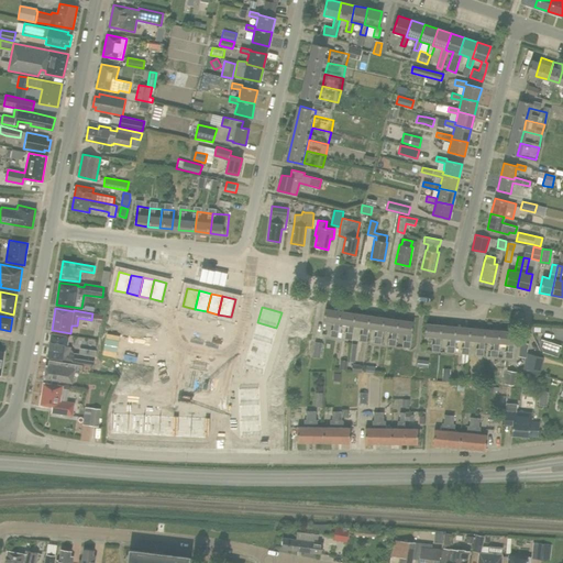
[(373,321),(353,322),(353,339),(374,338),(373,321)]
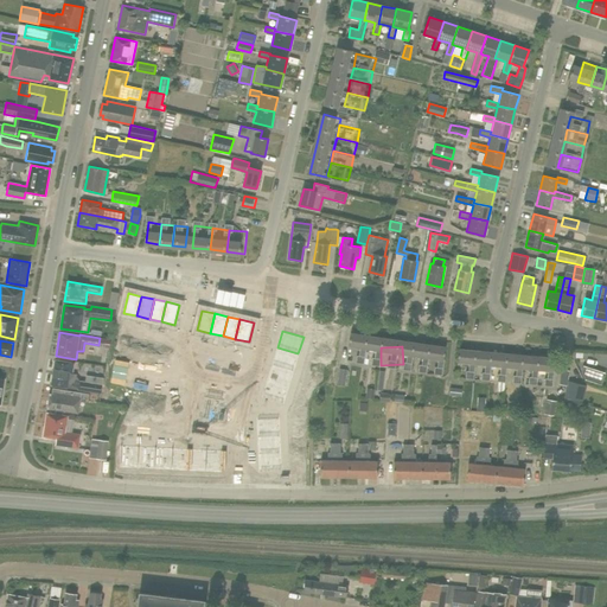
[(436,346),(434,366),(448,366),(449,346),(436,346)]
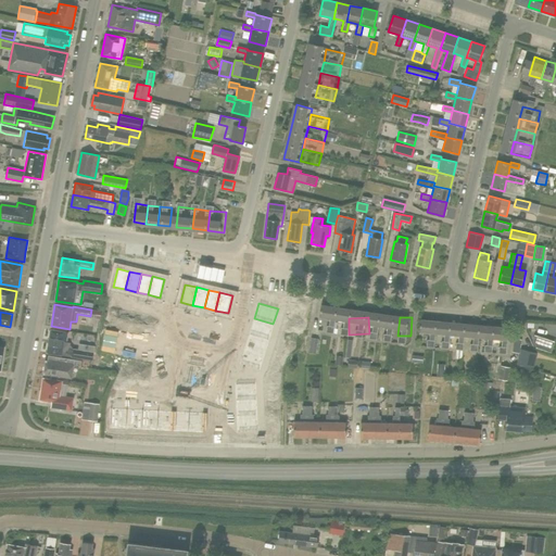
[(412,317),(411,336),(422,337),(424,318),(412,317)]
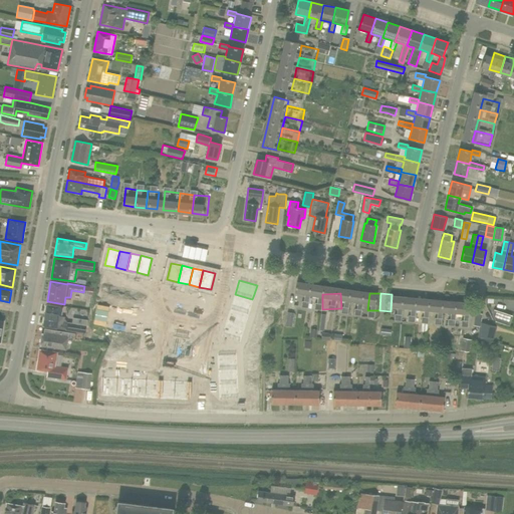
[(235,294),(231,308),(248,313),(251,306),(250,305),(252,299),(235,294)]
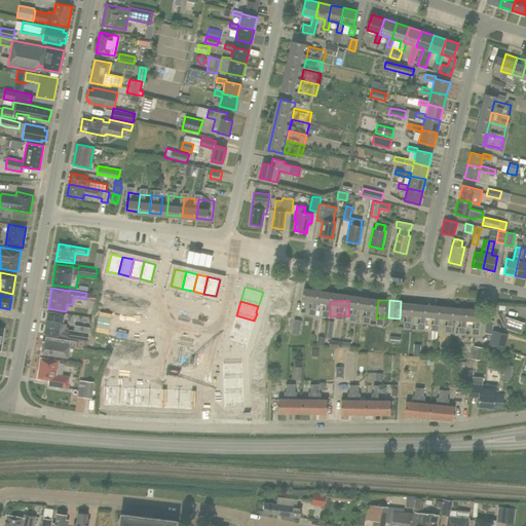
[(401,301),(400,318),(410,320),(412,302),(401,301)]
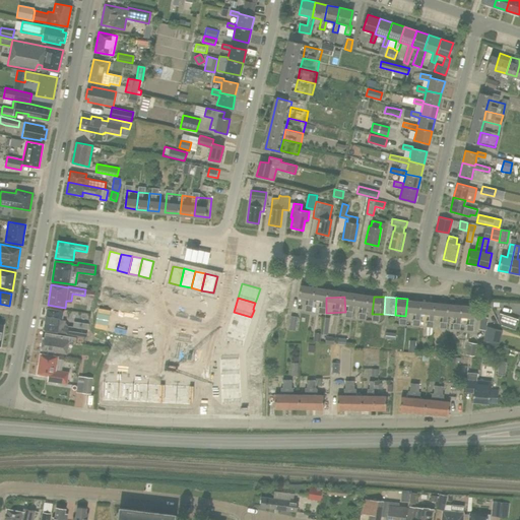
[(407,299),(405,316),(417,317),(418,300),(407,299)]
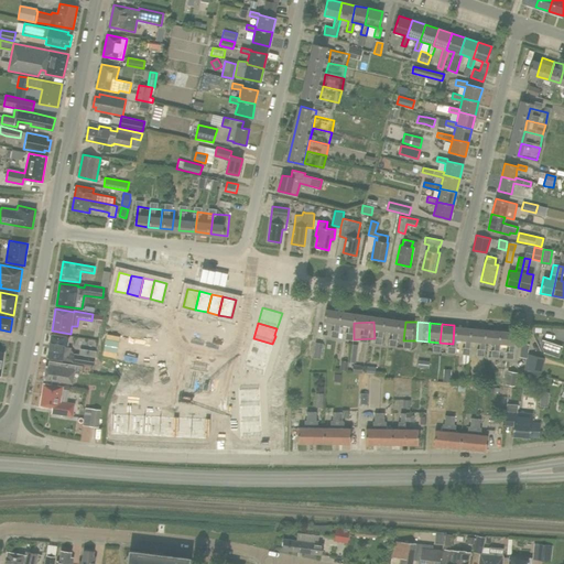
[(475,326),(474,345),(487,346),(488,327),(475,326)]
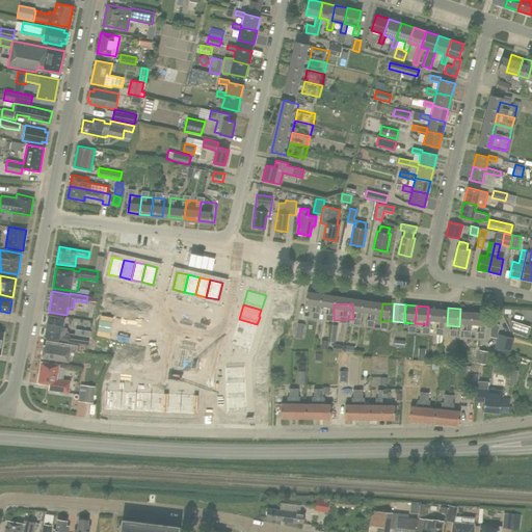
[(531,317),(531,308),(515,308),(515,318),(531,317)]
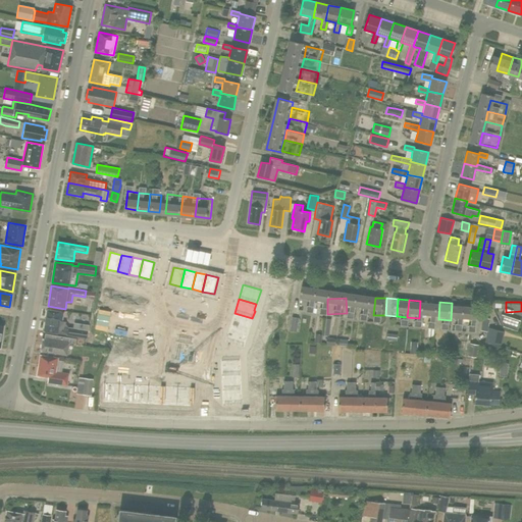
[(452,303),(451,320),(461,321),(463,304),(452,303)]
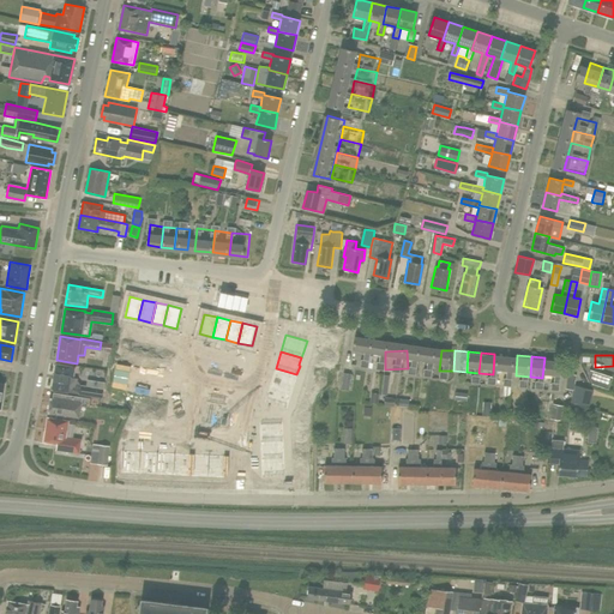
[(545,357),(542,378),(555,379),(557,357),(545,357)]
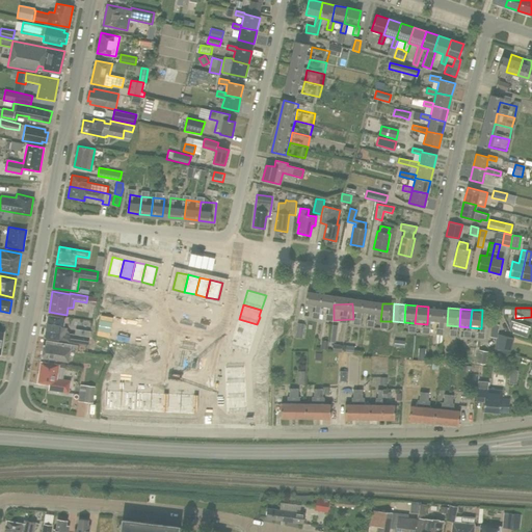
[(482,310),(481,328),(494,328),(495,311),(482,310)]
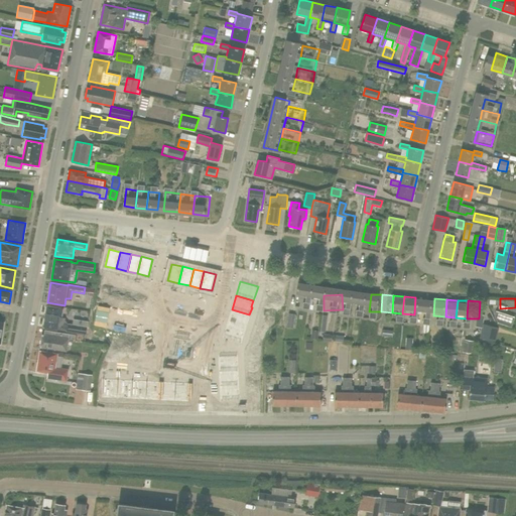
[(86,334),(87,327),(68,324),(65,320),(66,318),(61,317),(62,308),(46,305),(43,328),(86,334)]
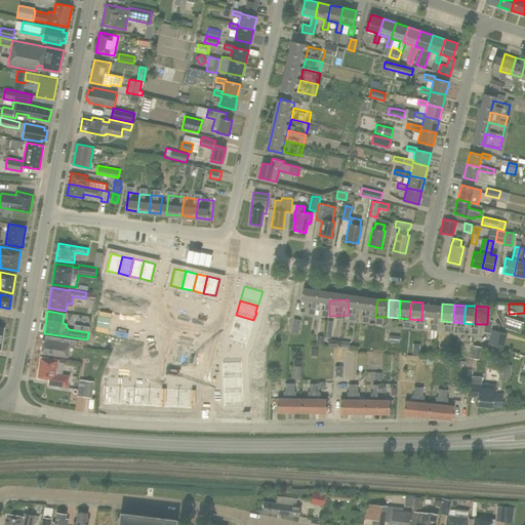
[(236,315),(231,329),(248,334),(250,328),(251,328),(253,320),(236,315)]
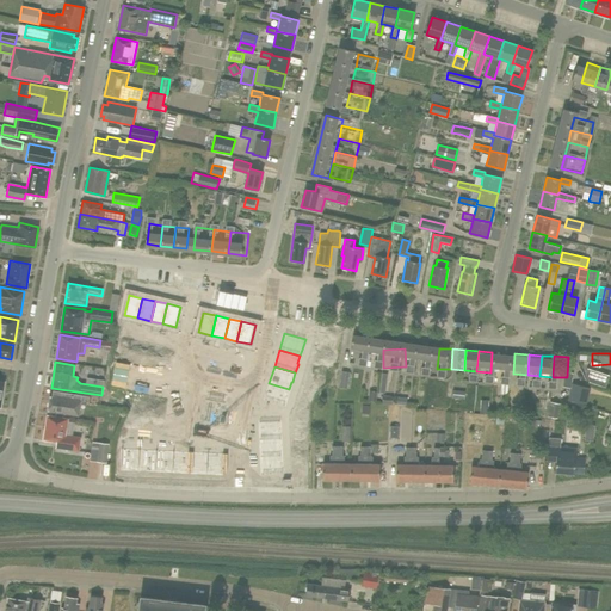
[(406,366),(383,368),(384,386),(407,384),(406,366)]
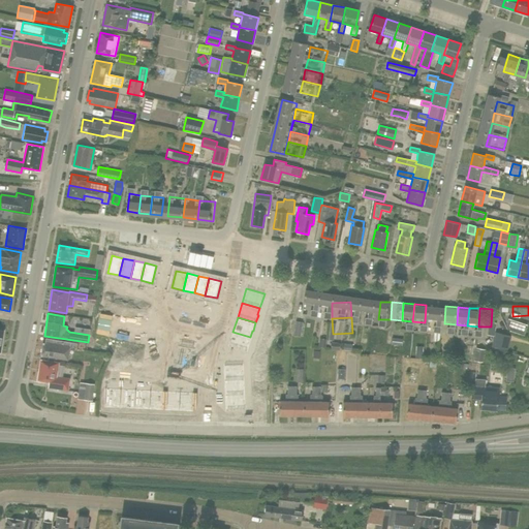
[(508,318),(506,323),(509,331),(524,335),(527,324),(508,318)]
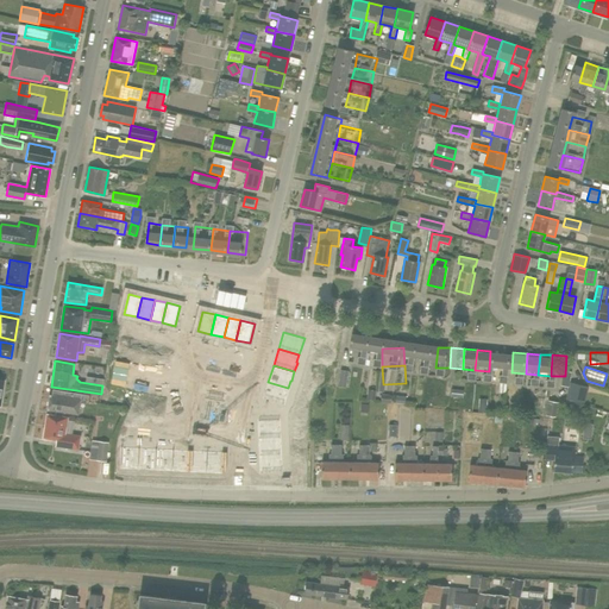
[(343,387),(351,387),(352,370),(343,370),(343,387)]
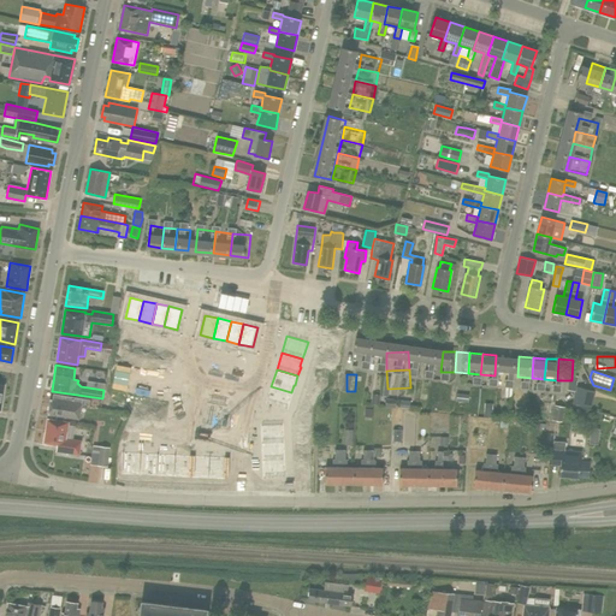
[(575,391),(573,403),(590,407),(593,391),(576,385),(575,391)]
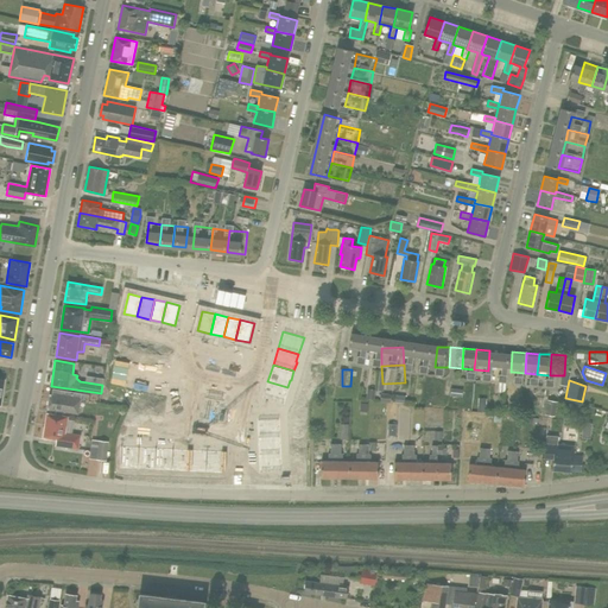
[(267,381),(263,398),(284,405),(286,394),(287,387),(267,381)]
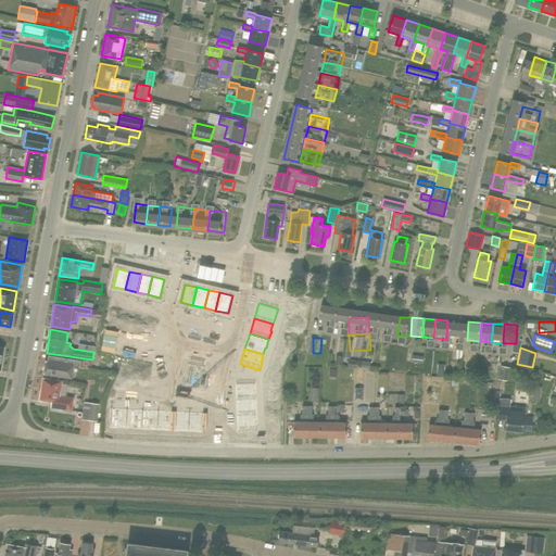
[(370,350),(350,351),(351,367),(370,366),(370,350)]
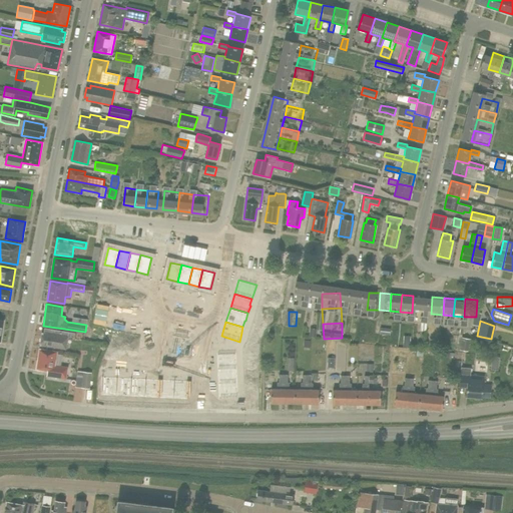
[(74,338),(75,333),(46,329),(45,334),(42,333),(40,345),(66,349),(68,337),(74,338)]
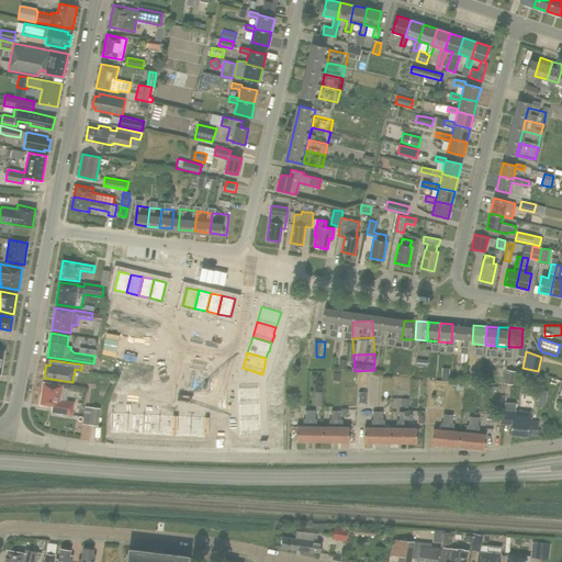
[(60,400),(63,385),(43,382),(40,404),(52,406),(51,412),(72,415),(75,402),(60,400)]
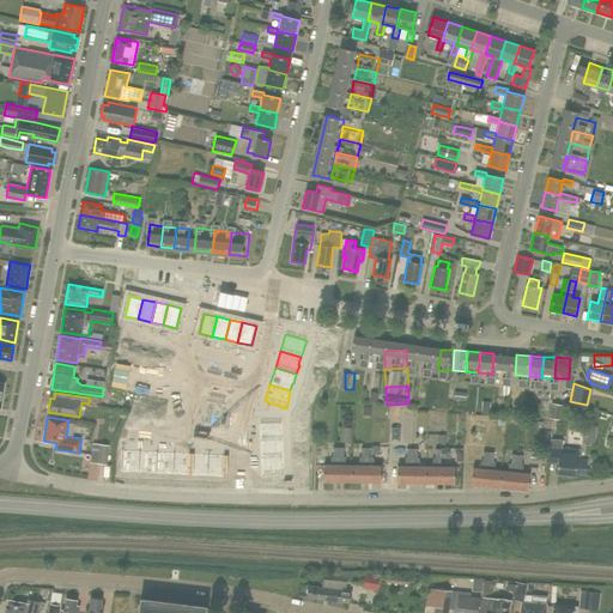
[(383,418),(380,436),(401,439),(405,422),(383,418)]
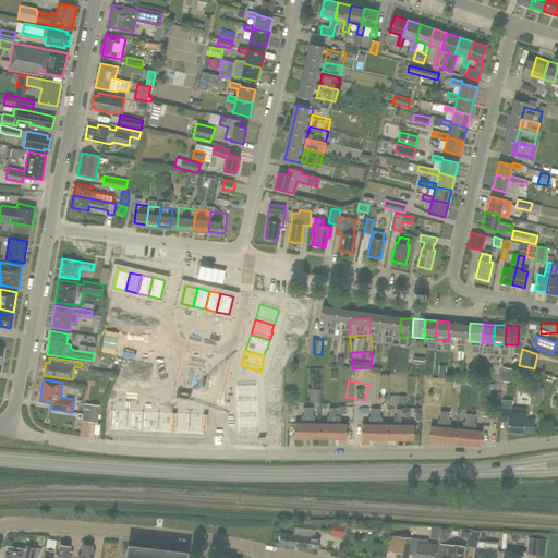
[(502,381),(500,399),(512,400),(513,383),(502,381)]
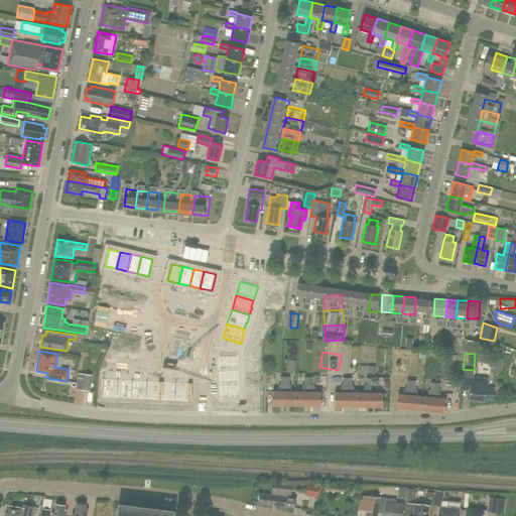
[(237,355),(219,356),(219,371),(238,370),(237,362),(236,362),(236,357),(237,357),(237,355)]
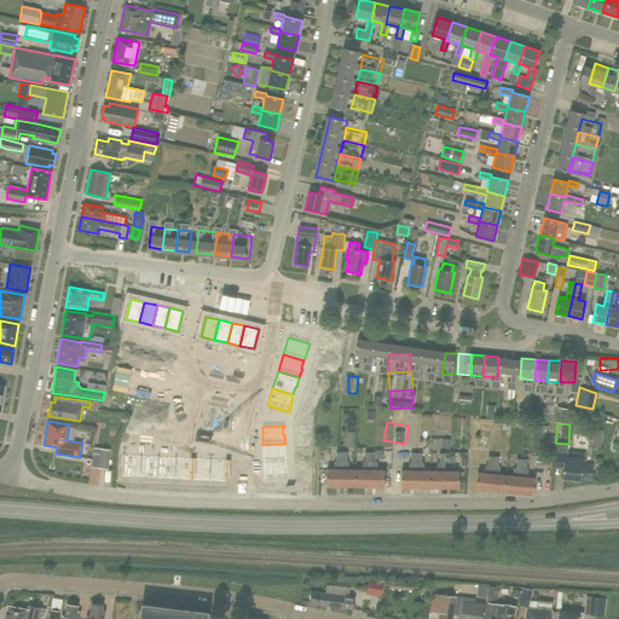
[(602,432),(594,431),(593,446),(601,447),(602,432)]
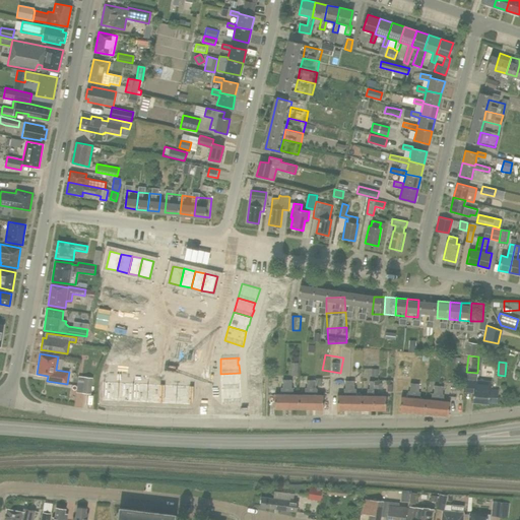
[(322,370),(319,384),(338,387),(340,373),(322,370)]
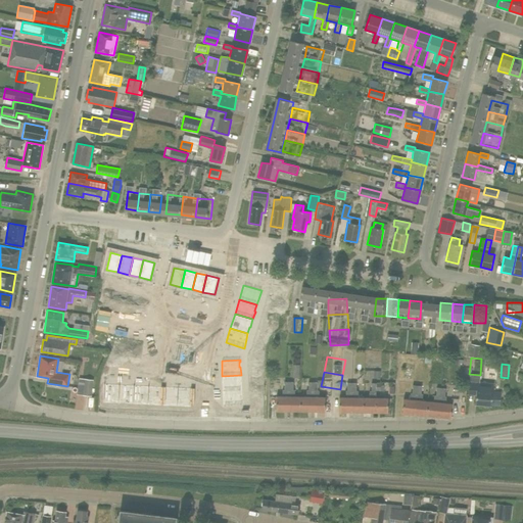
[(490,405),(500,406),(501,392),(492,391),(493,383),(479,382),(480,375),(469,374),(467,393),(468,393),(468,392),(475,393),(474,403),(475,403),(483,405),(483,407),(489,407),(489,406),(490,406),(490,405)]
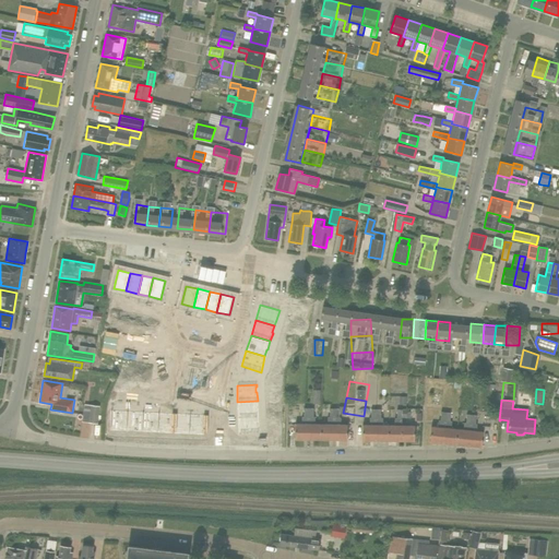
[(258,401),(237,402),(238,417),(257,417),(257,411),(258,411),(258,401)]
